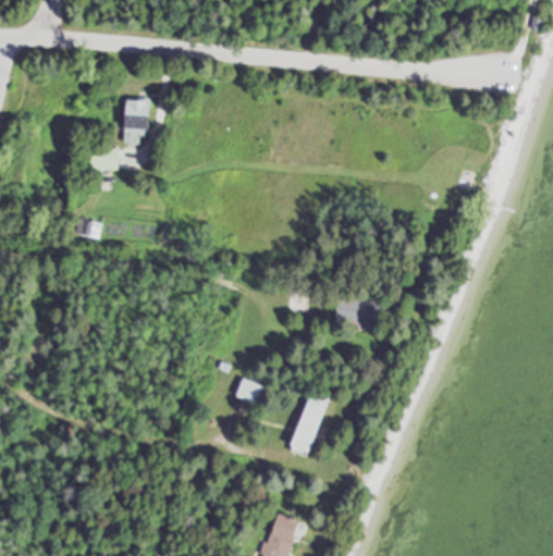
[(148,100),(124,100),(124,144),(148,144),(148,100)]
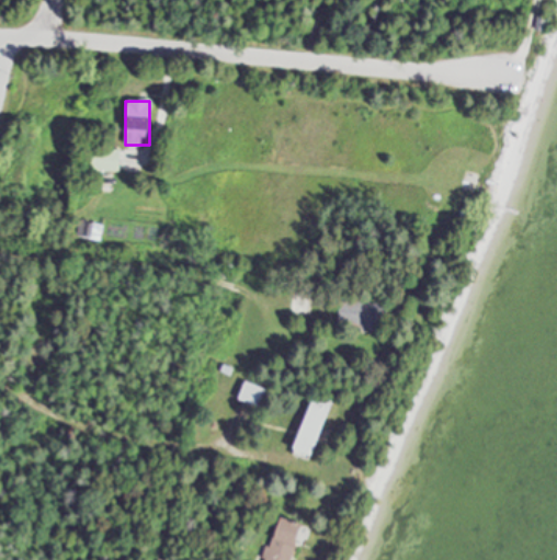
[(118,149),(90,149),(89,170),(117,171),(118,149)]
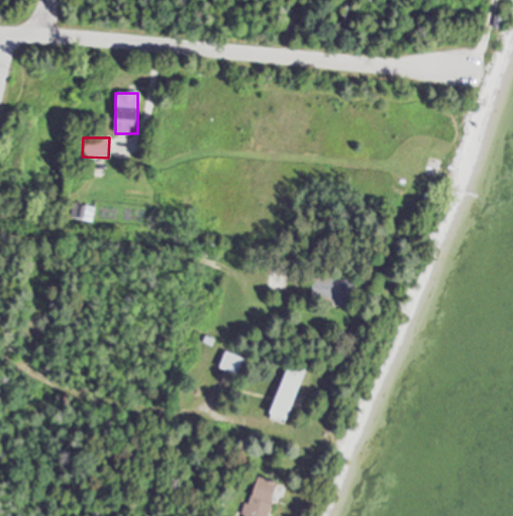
[(67,218),(89,222),(92,207),(70,203),(67,218)]
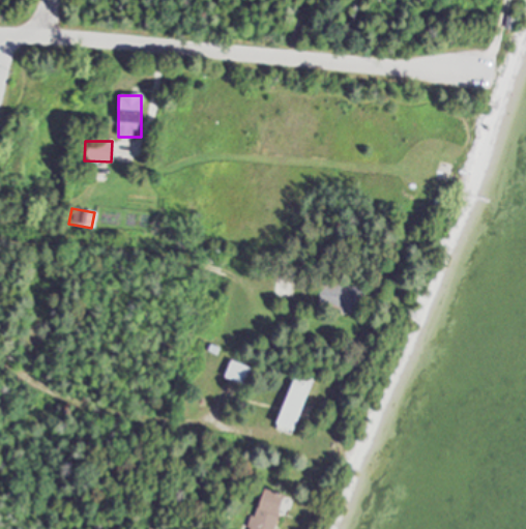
[(291,275),(270,278),(273,301),(294,299),(291,275)]
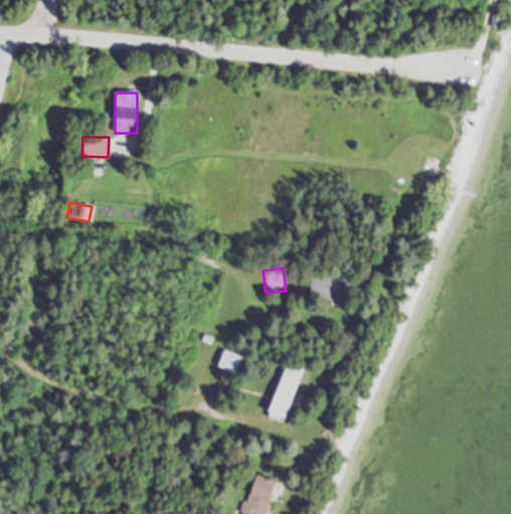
[(237,373),(242,356),(223,350),(218,367),(237,373)]
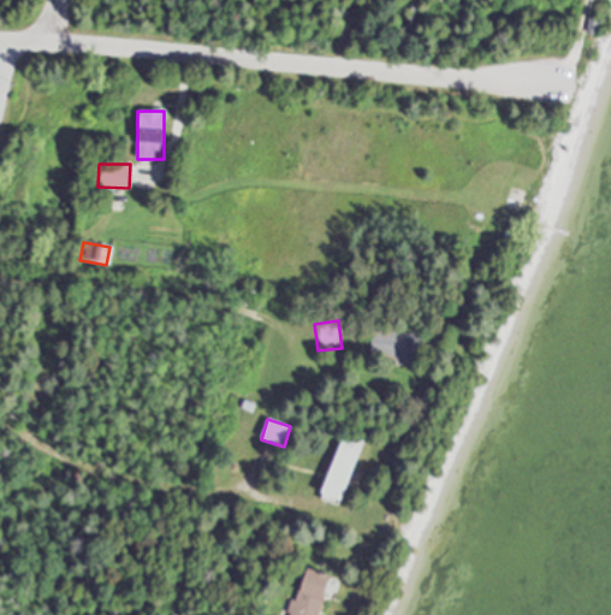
[(321,497),(342,503),(362,442),(342,435),(321,497)]
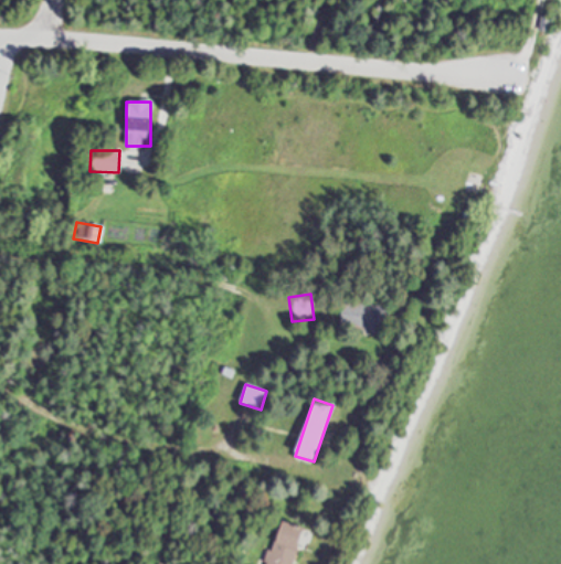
[(290,563),(302,528),(277,520),(264,563),(290,563)]
